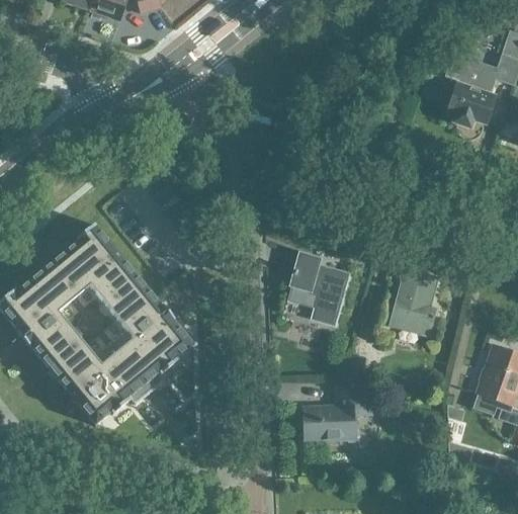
[(89,8),(92,0),(67,0),(89,8)]
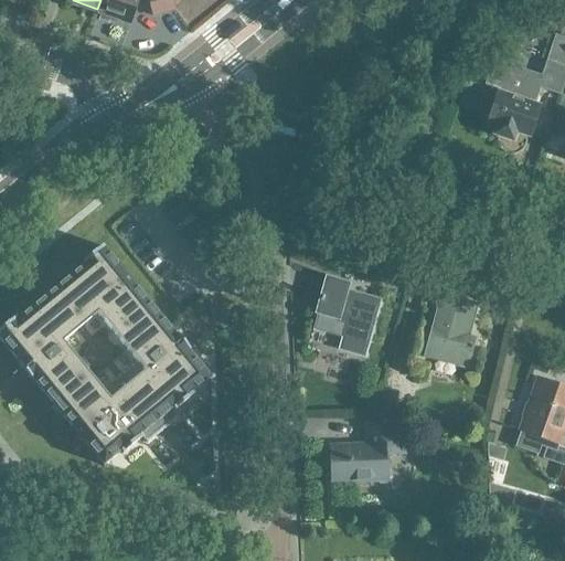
[(100,0),(97,9),(129,20),(136,0),(100,0)]
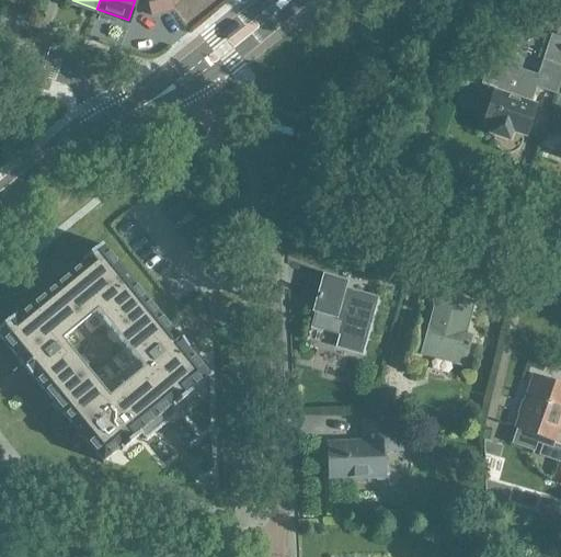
[(175,7),(173,0),(149,0),(153,13),(175,7)]
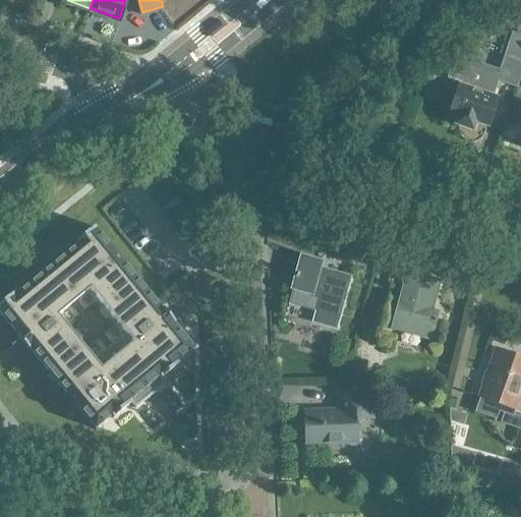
[(145,26),(165,22),(162,12),(141,16),(145,26)]
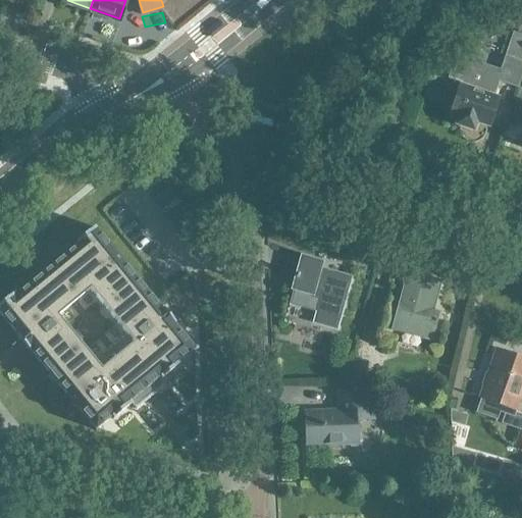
[(124,35),(127,21),(101,16),(98,29),(124,35)]
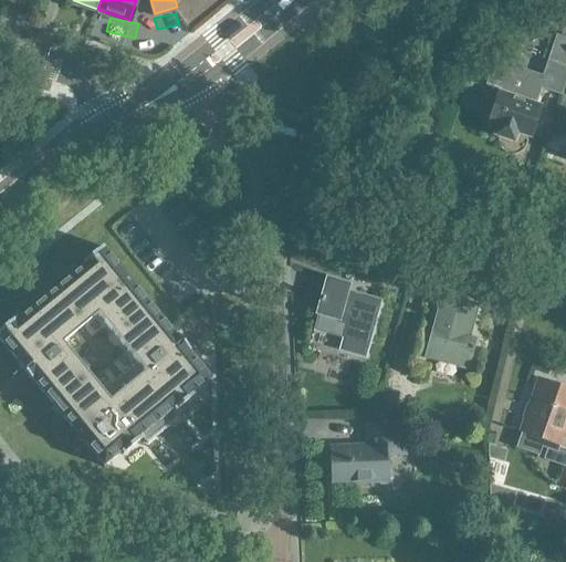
[(558,91),(565,66),(565,35),(556,32),(542,72),(494,56),(485,82),(499,86),(493,104),(480,103),(477,114),(488,122),(488,123),(498,126),(496,132),(512,137),(515,127),(528,132),(537,104),(534,103),(541,85),(558,91)]
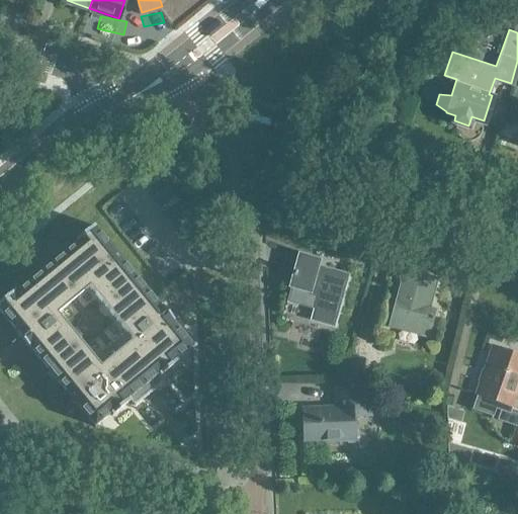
[(94,424),(110,411),(112,413),(131,398),(135,403),(164,378),(160,373),(178,358),(177,356),(192,343),(173,319),(174,319),(161,303),(160,304),(93,223),(75,238),(77,240),(15,289),(14,287),(0,298),(0,309),(16,329),(16,330),(29,346),(29,345),(94,424)]
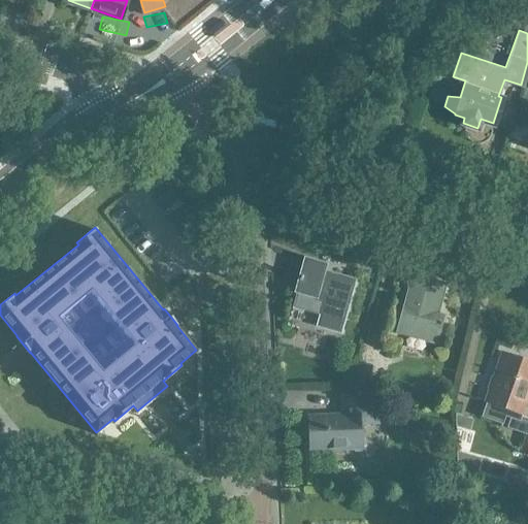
[(323,298),(319,313),(316,324),(338,330),(352,277),(321,268),(323,263),(303,257),(294,291),(323,298)]
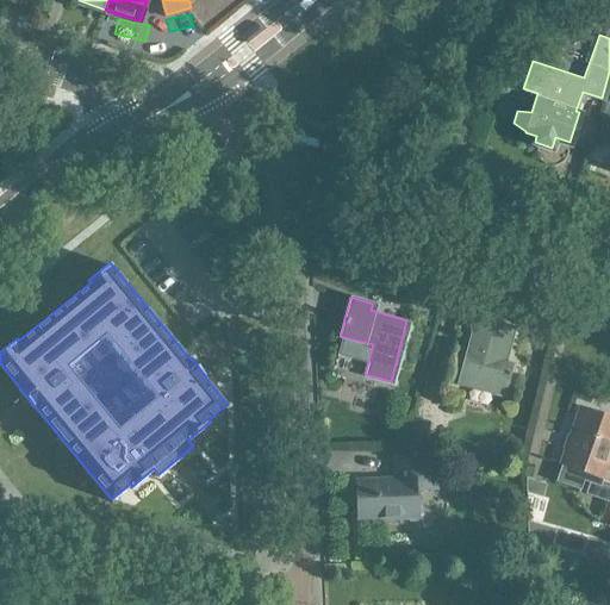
[(462,348),(458,369),(454,381),(500,393),(509,361),(500,359),(509,325),(474,316),(466,349),(462,348)]
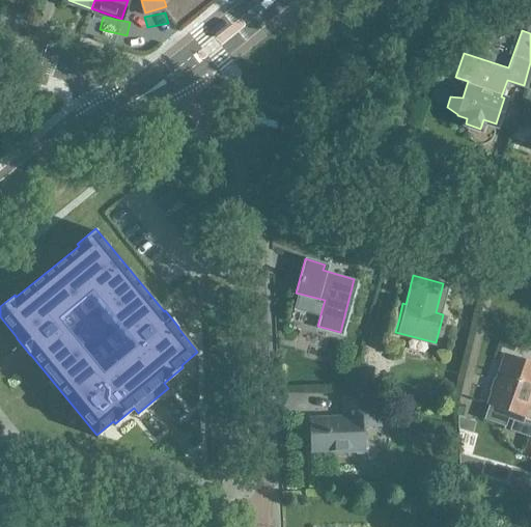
[(525,415),(522,414),(530,388),(530,362),(504,354),(487,403),(488,403),(483,416),(505,424),(508,416),(512,418),(523,421),(523,419),(525,415)]
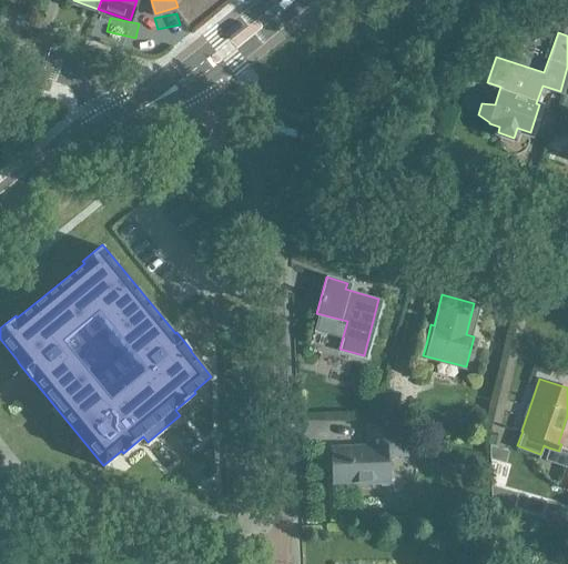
[(384,384),(374,422),(404,431),(409,411),(396,405),(402,390),(384,384)]
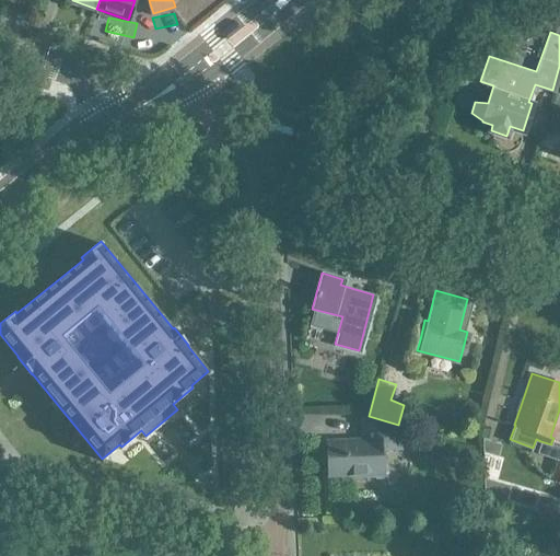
[(360,414),(361,439),(327,440),(328,476),(374,475),(376,477),(383,477),(388,472),(388,463),(384,460),(383,460),(382,449),(401,449),(401,427),(398,425),(369,416),(360,414)]
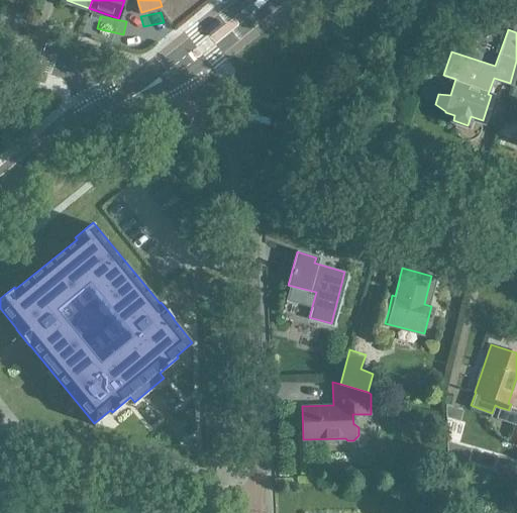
[(509,438),(516,441),(516,414),(514,422),(508,438),(509,438)]
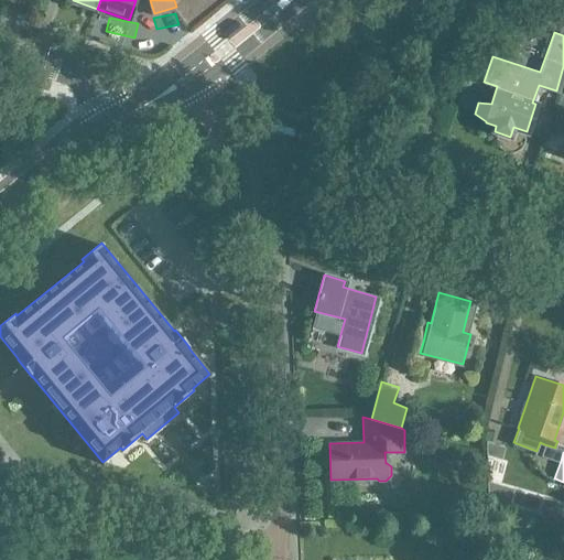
[(563,502),(542,496),(538,513),(560,518),(563,502)]
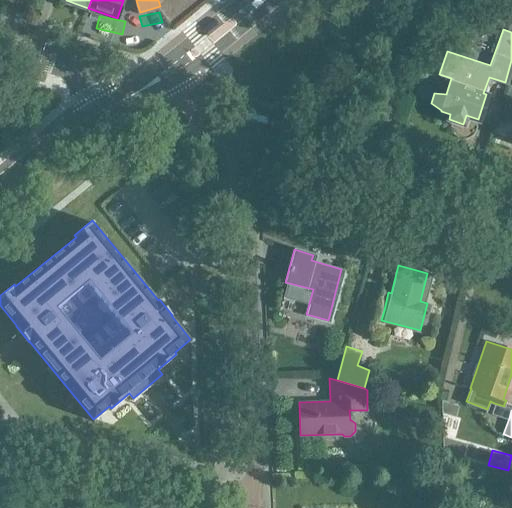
[(430,507),(423,499),(414,497),(412,507),(430,507)]
